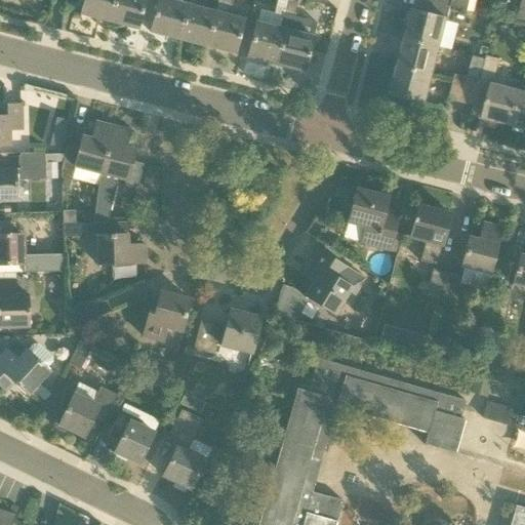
[(115,0),(83,0),(80,14),(110,23),(115,0)]
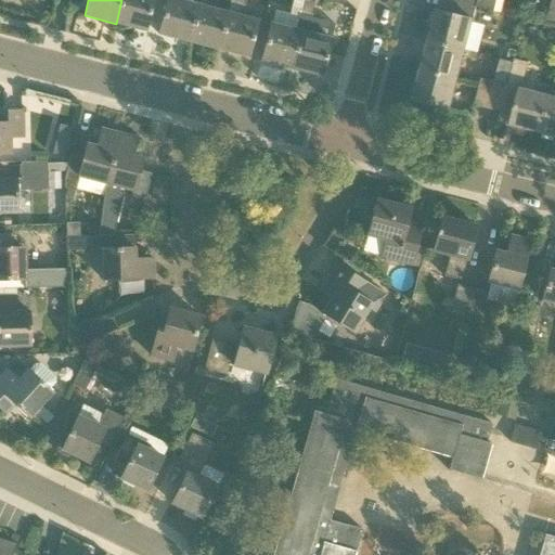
[(121,0),(116,24),(145,31),(153,0),(121,0)]
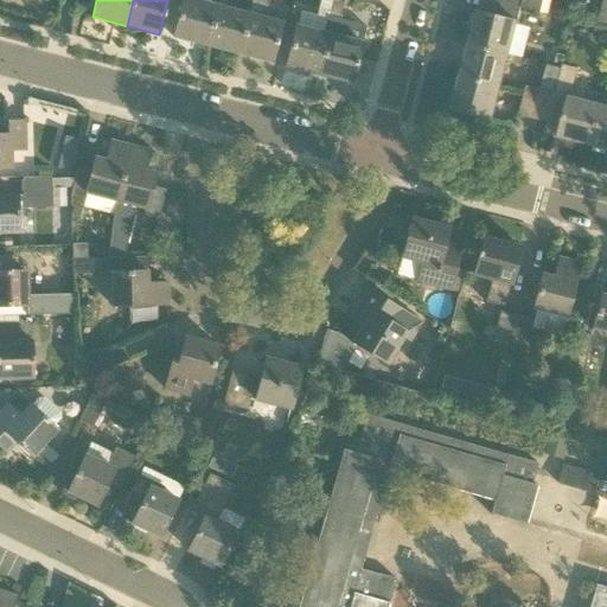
[(211,5),(211,0),(183,0),(173,38),(208,46),(217,6),(211,5)]
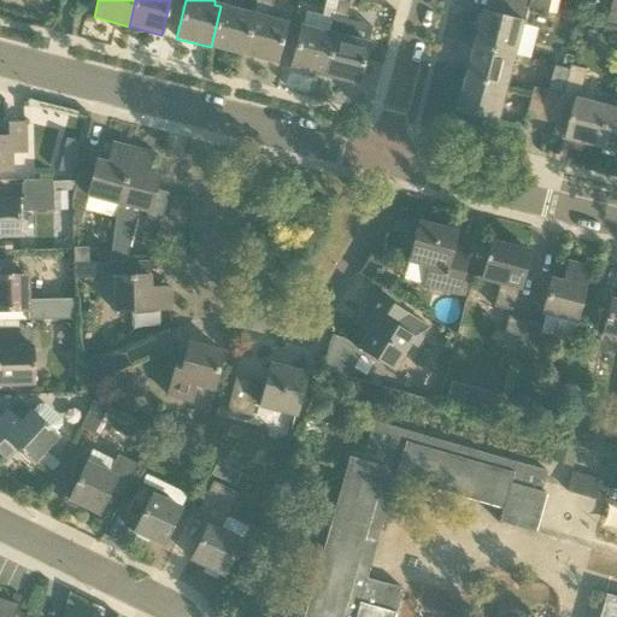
[(227,7),(228,0),(215,0),(215,5),(221,6),(211,47),(242,56),(253,15),(227,7)]
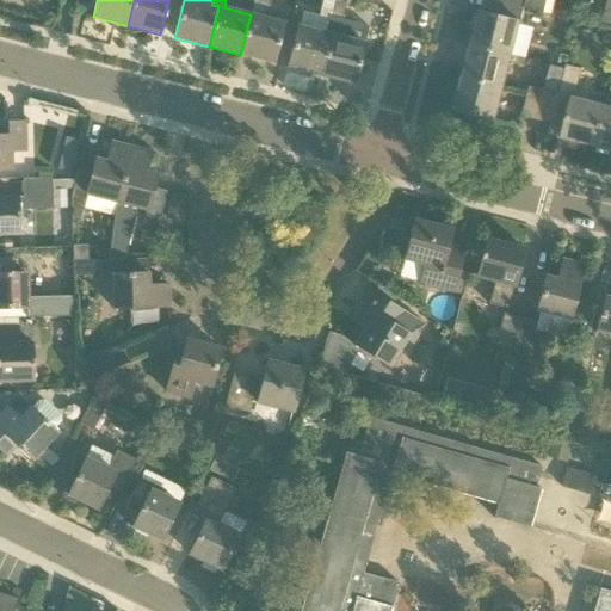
[(253,0),(251,14),(240,55),(273,63),(283,23),(266,18),(270,2),(266,1),(266,0),(253,0)]
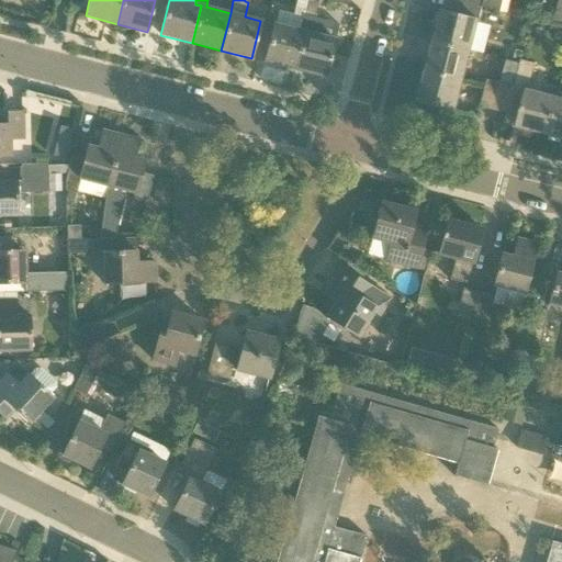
[(306,0),(303,15),(314,18),(317,0),(306,0)]
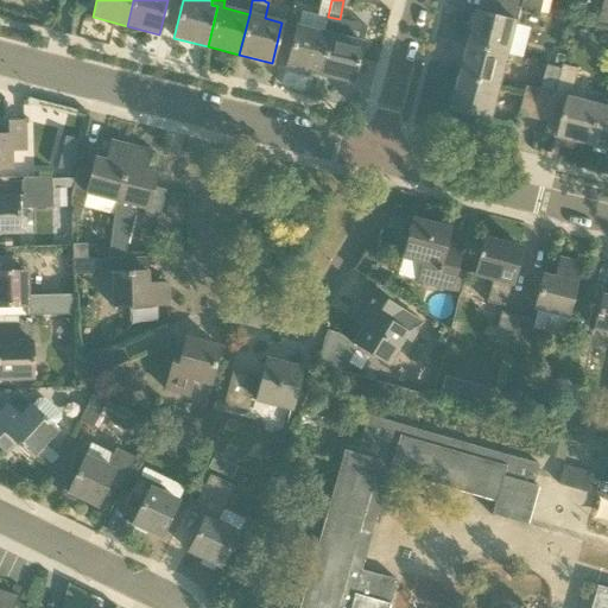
[(544,0),(493,0),(493,1),(523,10),(542,14),(544,0)]
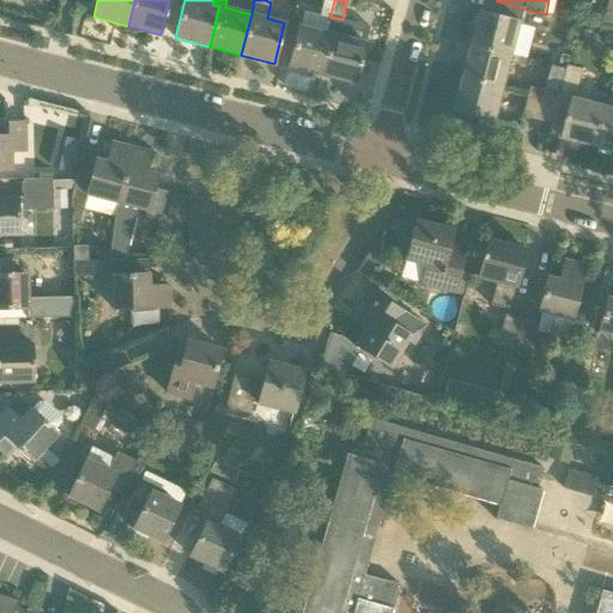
[(515,56),(527,10),(497,1),(493,16),(483,13),(474,46),(515,56)]
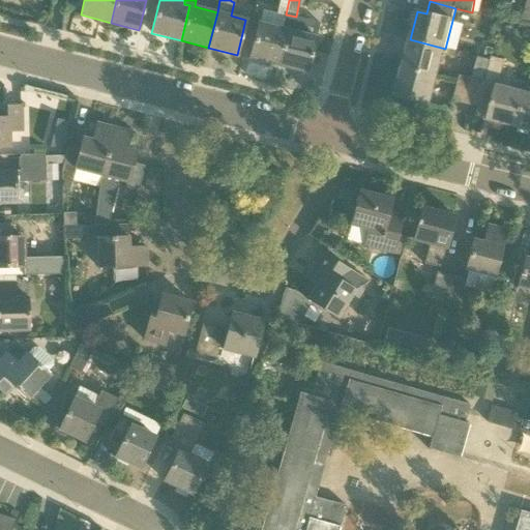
[(295,18),(296,17),(286,15),(282,29),(287,30),(278,65),(307,72),(316,37),(315,37),(319,24),(295,18)]
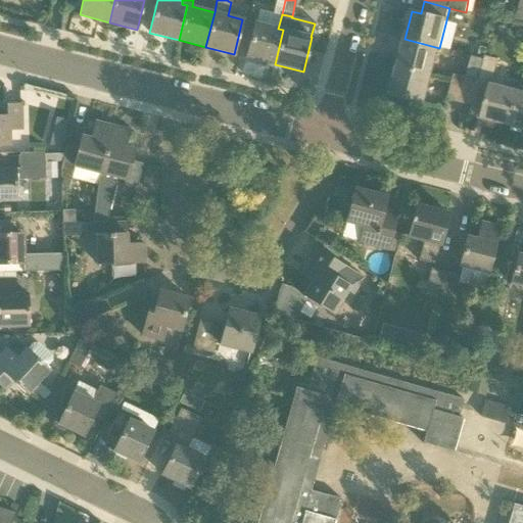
[(283,30),(278,29),(255,22),(246,57),(275,64),(283,30)]
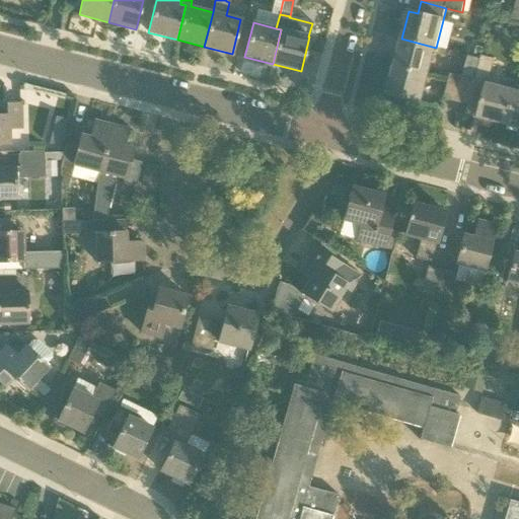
[(429,76),(436,48),(401,39),(394,67),(429,76)]
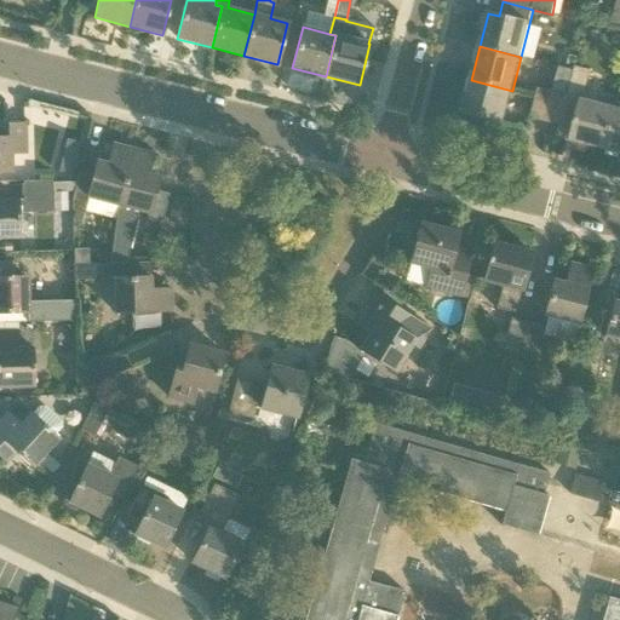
[(616,108),(583,99),(590,72),(575,68),(568,96),(560,126),(574,130),(570,141),(606,149),(616,108)]
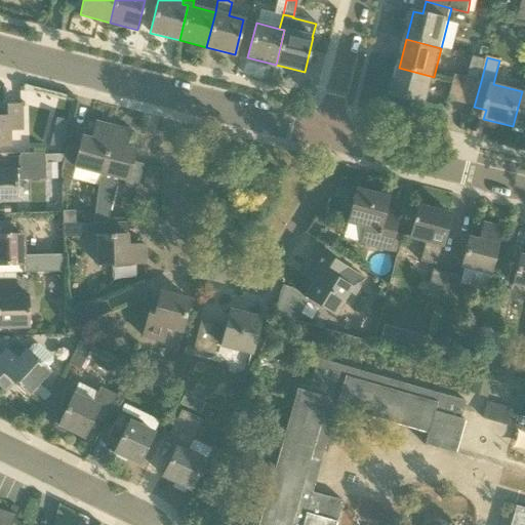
[(426,105),(434,77),(399,68),(392,96),(426,105)]
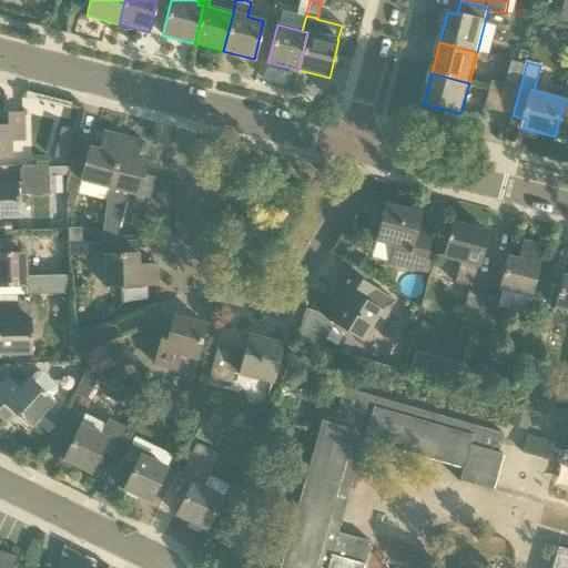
[(500,112),(507,84),(493,80),(486,108),(500,112)]
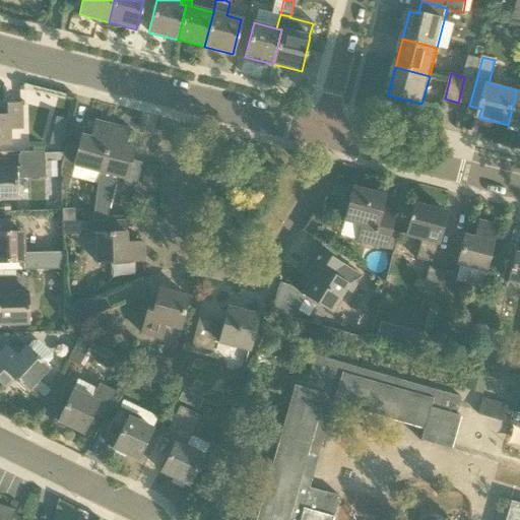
[(469,106),(476,80),(464,77),(458,103),(469,106)]
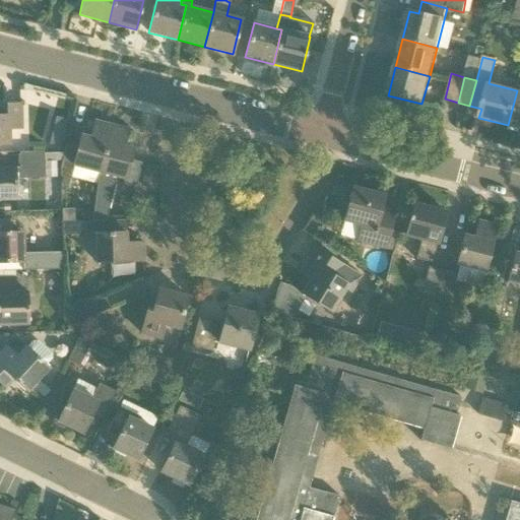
[(519,91),(517,90),(508,125),(519,128),(519,91)]
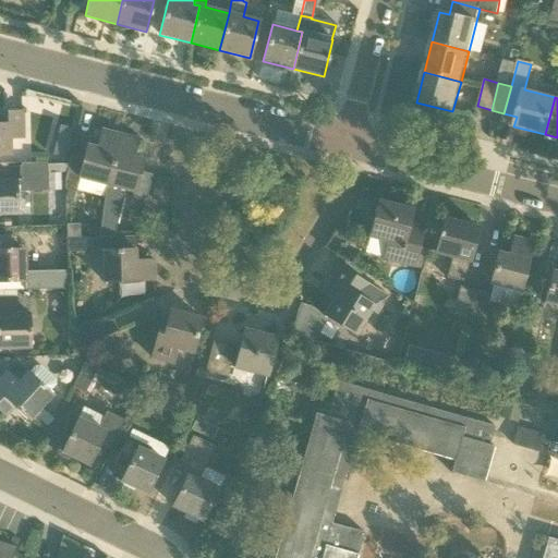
[(10,138),(22,137),(22,112),(0,112),(0,155),(10,156),(10,138)]
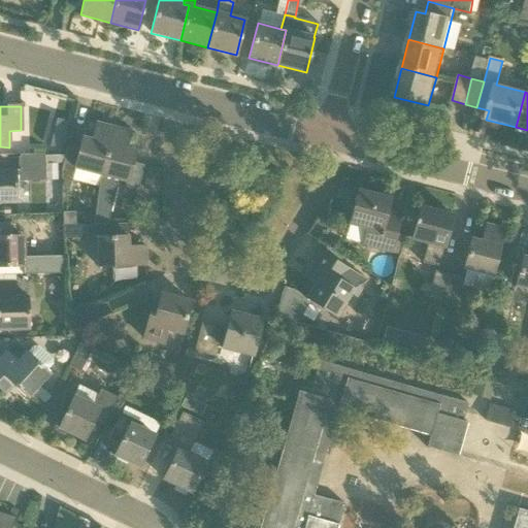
[(101,174),(113,128),(96,124),(92,140),(83,138),(79,149),(67,145),(61,171),(61,177),(72,180),(75,168),(101,174)]
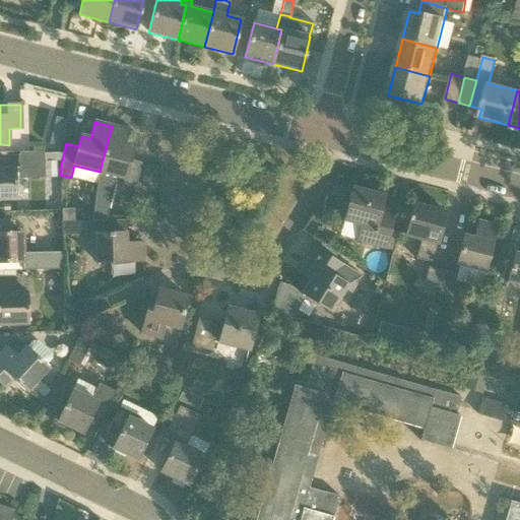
[(123,185),(135,188),(142,163),(130,159),(133,149),(124,146),(128,130),(112,126),(100,172),(96,183),(91,221),(106,220),(117,177),(124,179),(123,185)]
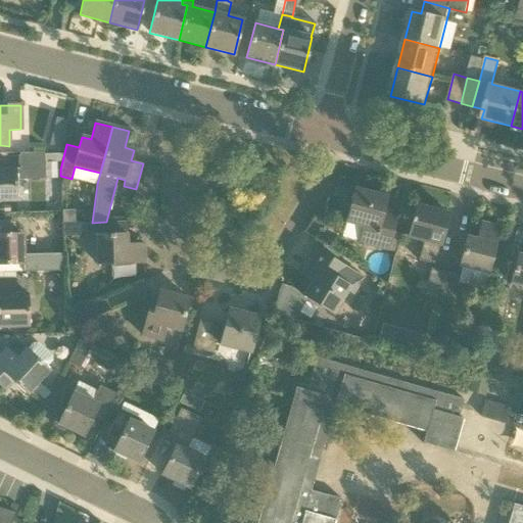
[(61,141),(48,141),(48,151),(61,151),(61,141)]
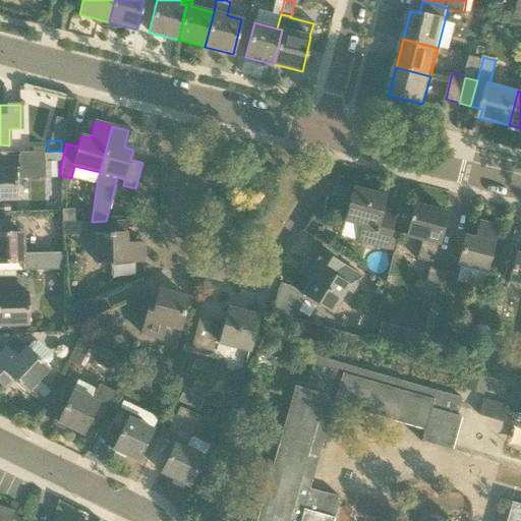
[(0,199),(17,199),(16,179),(43,178),(43,153),(20,153),(20,169),(0,169),(0,199)]
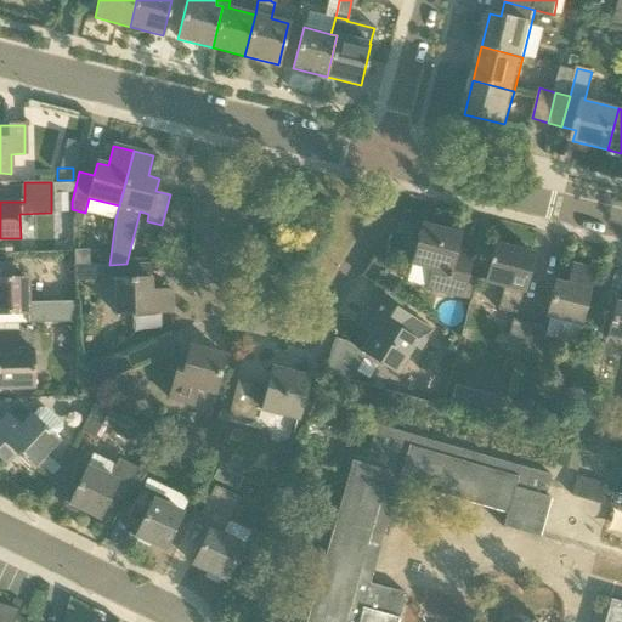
[(77,184),(51,184),(52,194),(74,193),(77,184)]
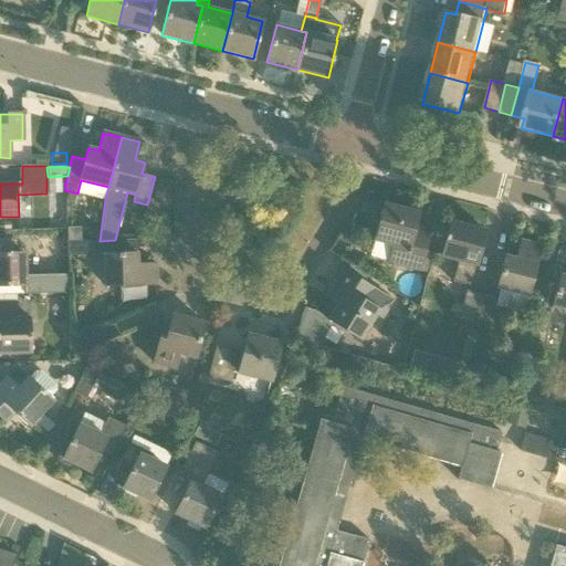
[(153,202),(169,206),(174,188),(171,188),(157,184),(153,202)]
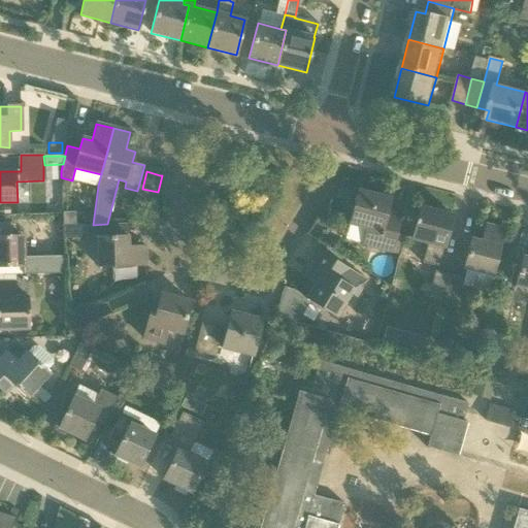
[(384,218),(386,208),(388,197),(356,191),(349,225),(366,228),(363,243),(361,243),(361,244),(392,251),(398,221),(384,218)]
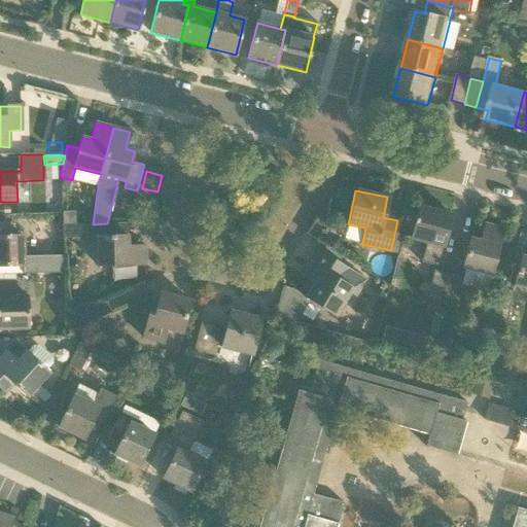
[(425,242),(420,261),(437,267),(452,214),(419,206),(411,238),(425,242)]
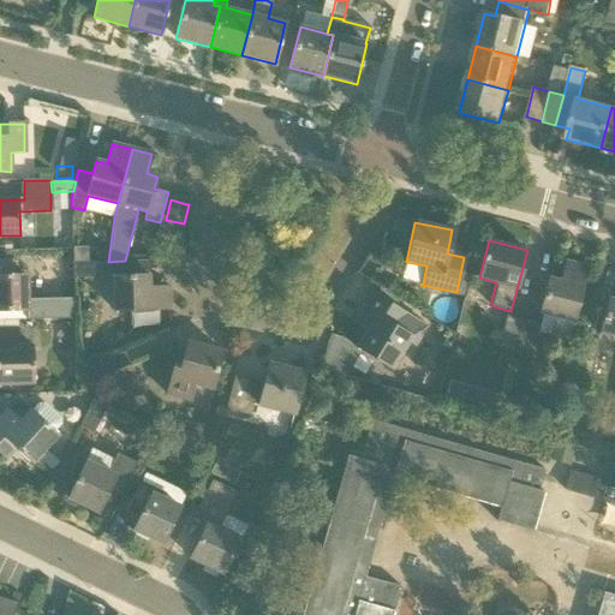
[(0,310),(28,310),(27,275),(12,275),(12,262),(0,261),(0,310)]
